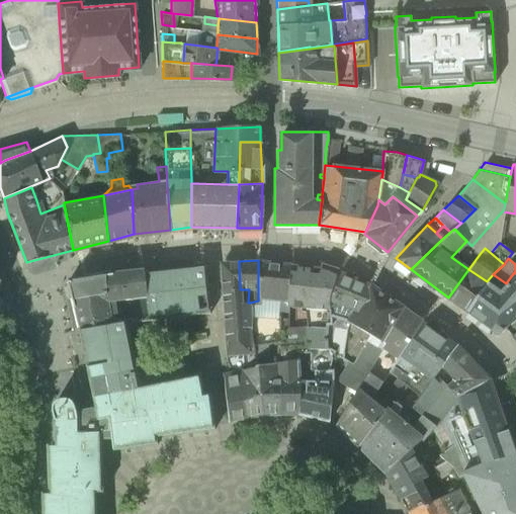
[(258,301),(258,303),(273,305),(278,305),(278,298),(286,300),(290,264),(279,263),(258,260),(258,301)]
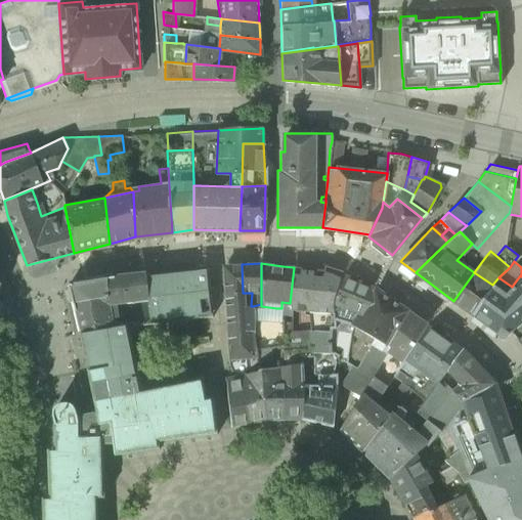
[(251,306),(244,307),(243,293),(242,264),(223,265),(224,292),(225,312),(226,312),(227,331),(226,331),(228,359),(246,358),(249,358),(256,357),(254,349),(252,332),(253,306),(251,306)]
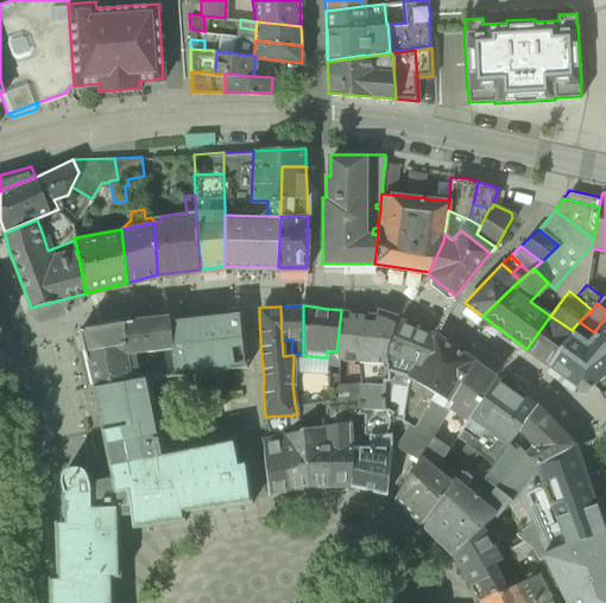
[(174,365),(175,374),(238,367),(235,344),(244,344),(240,309),(169,317),(172,350),(174,365)]
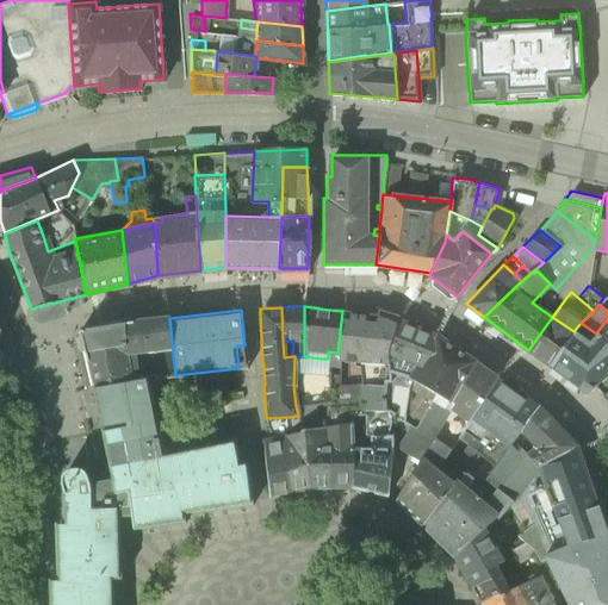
[(343,311),(342,311),(337,353),(337,354),(337,360),(353,361),(358,361),(386,363),(386,353),(398,319),(397,319),(398,316),(378,310),(377,315),(343,311)]
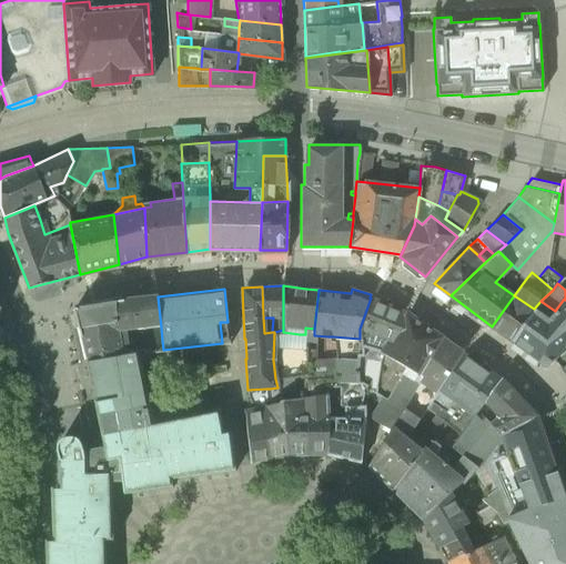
[(511,340),(534,309),(514,295),(492,326),(511,340)]
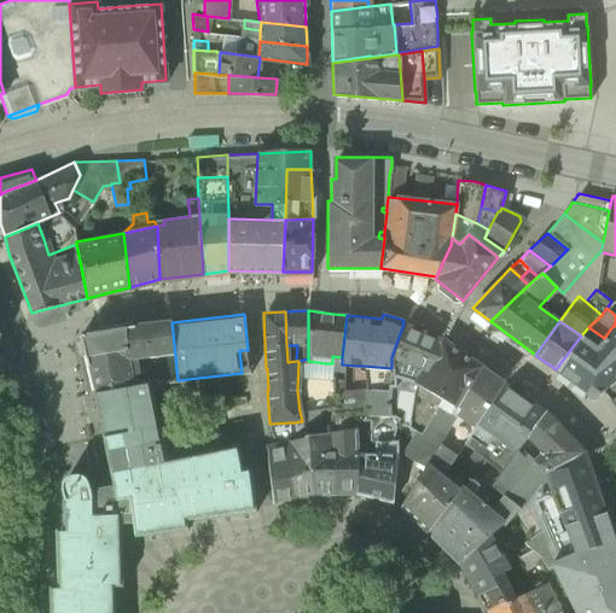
[(152,325),(158,357),(175,356),(172,322),(152,325)]
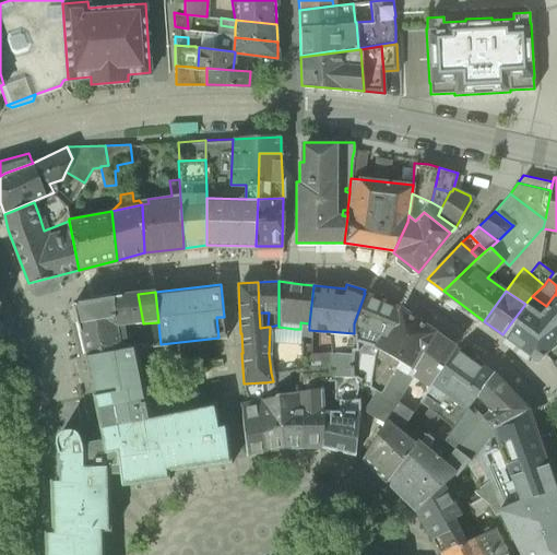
[(400,308),(365,293),(354,323),(381,333),(400,308)]
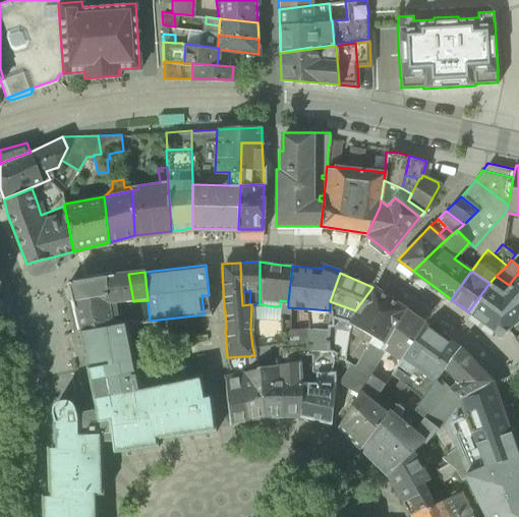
[(104,276),(110,303),(133,301),(128,274),(104,276)]
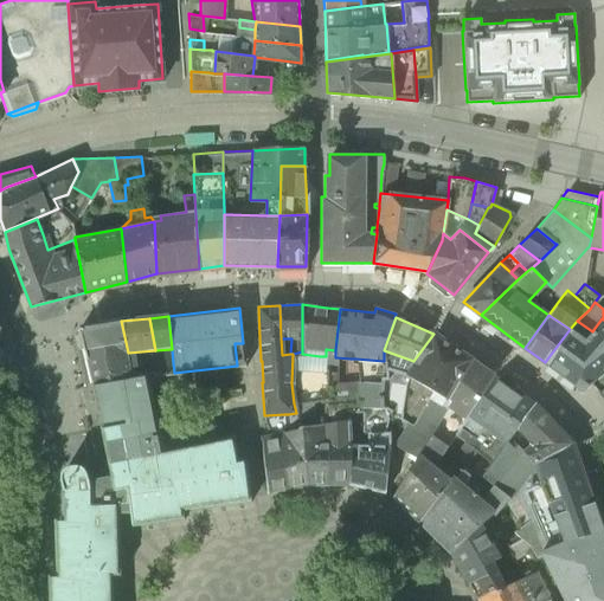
[(585,340),(570,329),(545,362),(558,372),(574,385),(573,386),(580,389),(588,383),(589,381),(603,368),(603,320),(602,318),(592,331),(585,340)]
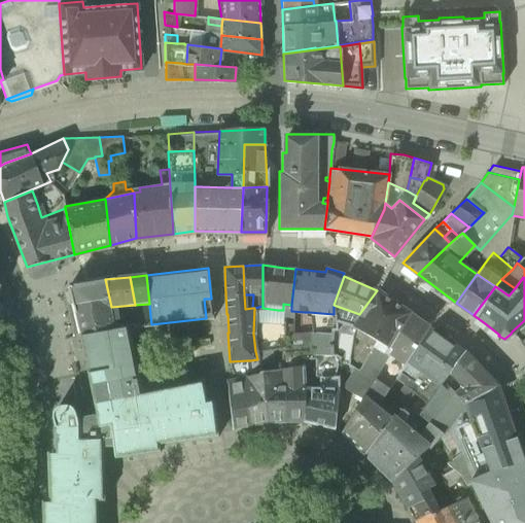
[(79,332),(115,326),(111,307),(105,279),(80,283),(74,284),(69,288),(79,332)]
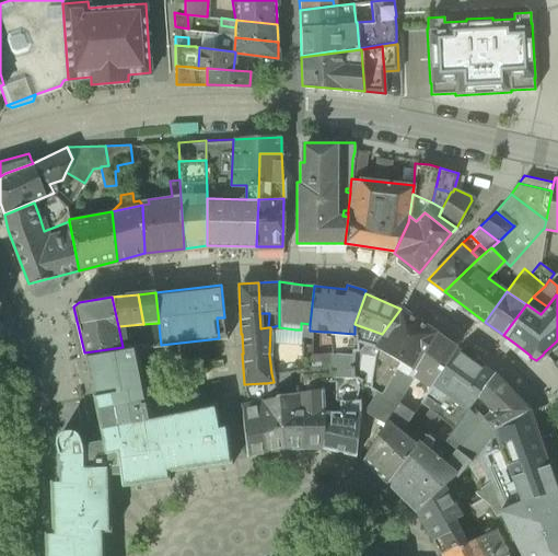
[(547,307),(533,297),(526,304),(541,314),(547,307)]
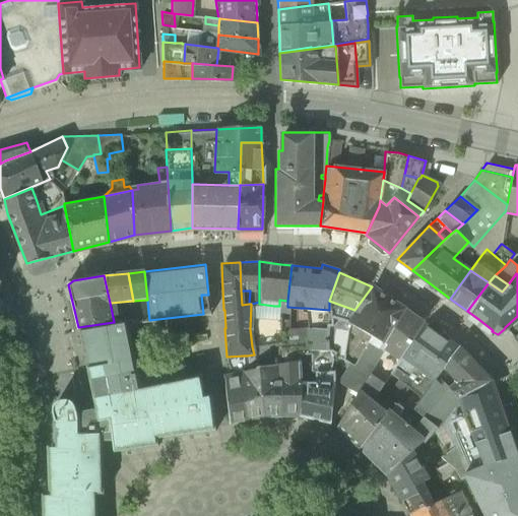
[(404,308),(372,286),(354,310),(348,320),(369,333),(384,342),(394,325),(404,308)]
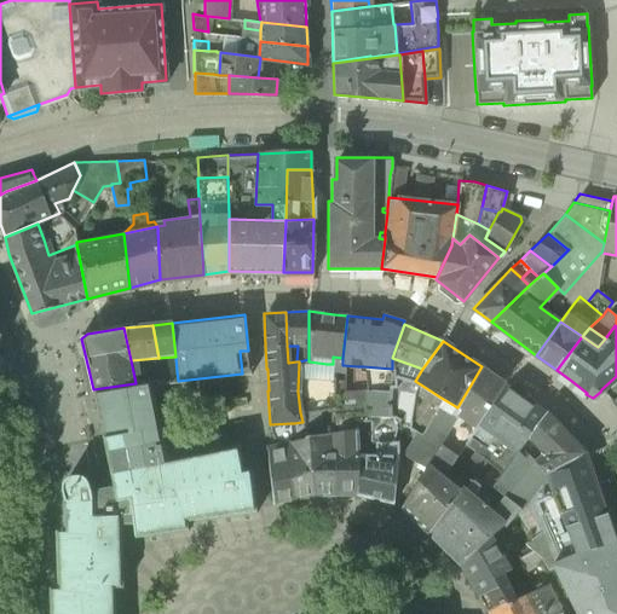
[(249,372),(248,351),(240,351),(242,374),(249,372)]
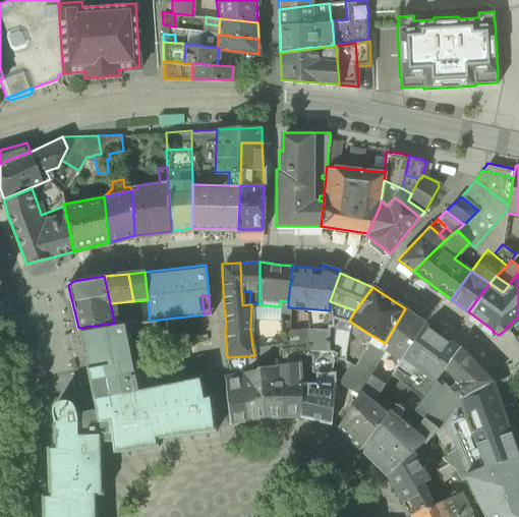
[(149,312),(148,300),(133,301),(136,319),(149,318),(149,312)]
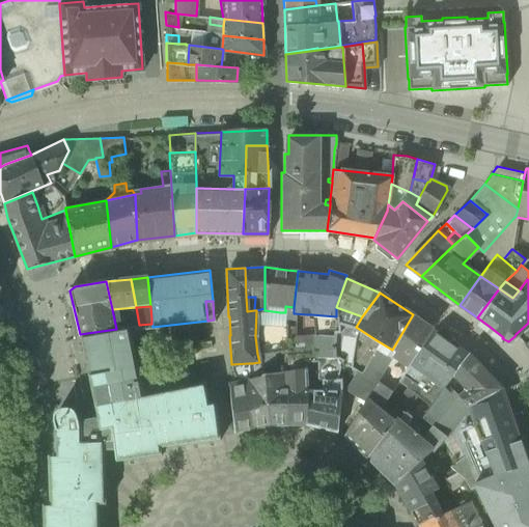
[(139,325),(136,307),(112,309),(116,329),(128,327),(129,326),(139,325)]
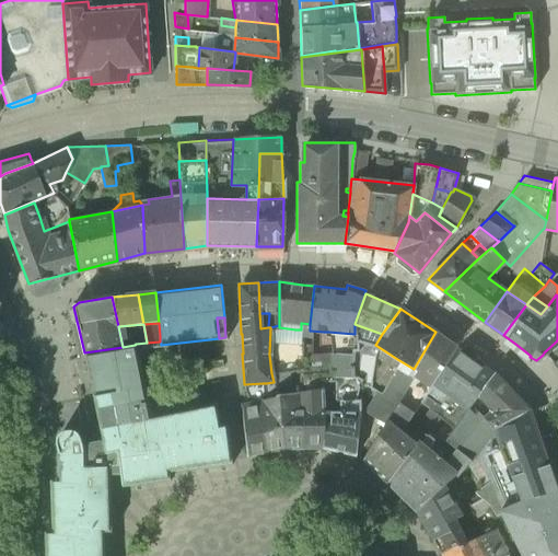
[(382,334),(355,324),(355,334),(356,348),(350,347),(350,354),(351,377),(358,377),(357,378),(359,379),(368,385),(374,346),(375,345),(382,334)]
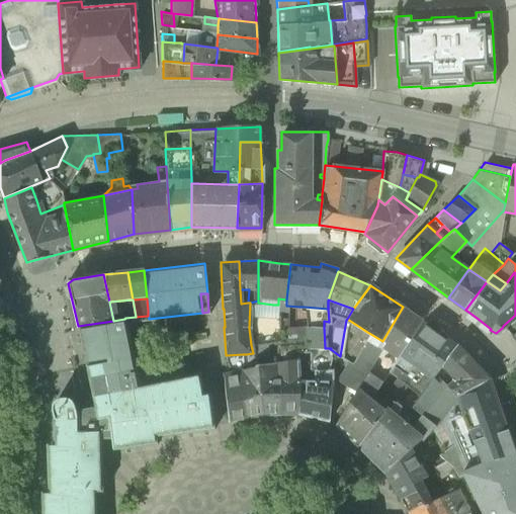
[(251,345),(253,353),(263,351),(262,342),(273,340),(270,330),(268,324),(259,326),(258,303),(258,301),(250,303),(249,328),(251,345)]
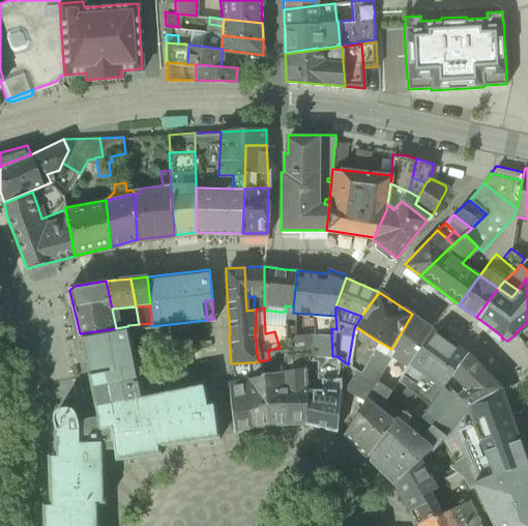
[(282,339),(280,312),(264,310),(265,333),(274,331),(276,338),(282,339)]
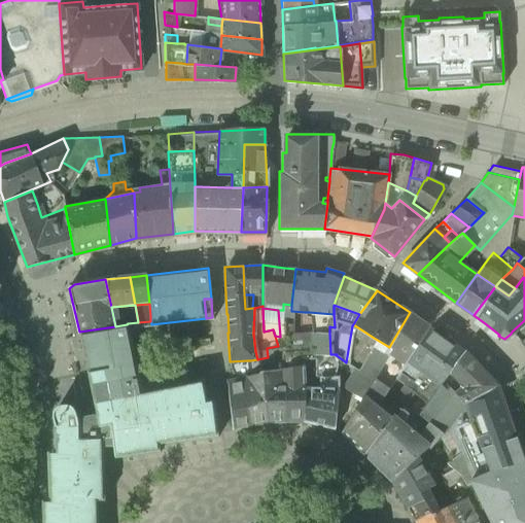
[(309,315),(311,333),(316,332),(329,333),(329,326),(335,327),(334,314),(309,312),(305,312),(305,315),(309,315)]
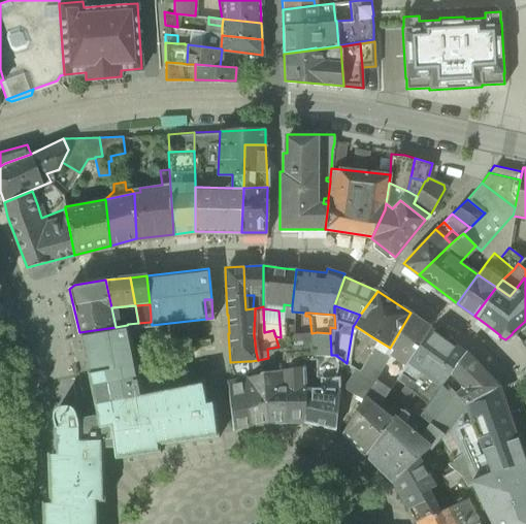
[(430,326),(411,313),(400,330),(403,332),(393,350),(389,356),(403,365),(405,362),(430,326)]
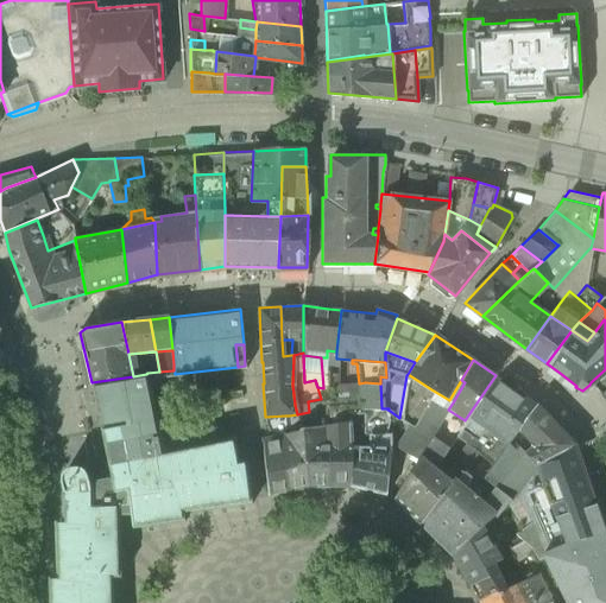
[(92,382),(100,426),(134,420),(155,417),(147,373),(146,374),(133,376),(92,382)]
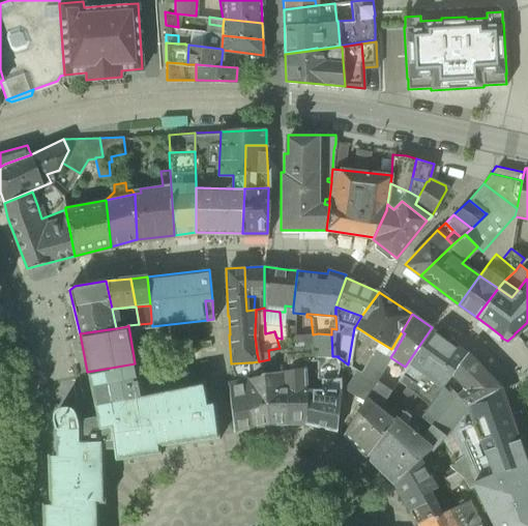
[(348,364),(357,370),(358,371),(376,340),(355,326),(354,327),(348,364)]
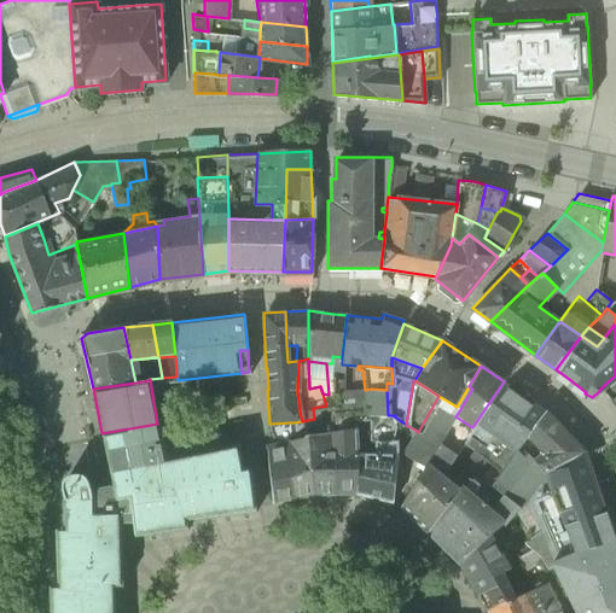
[(475,424),(498,439),(515,451),(518,447),(526,437),(545,412),(504,381),(475,424)]
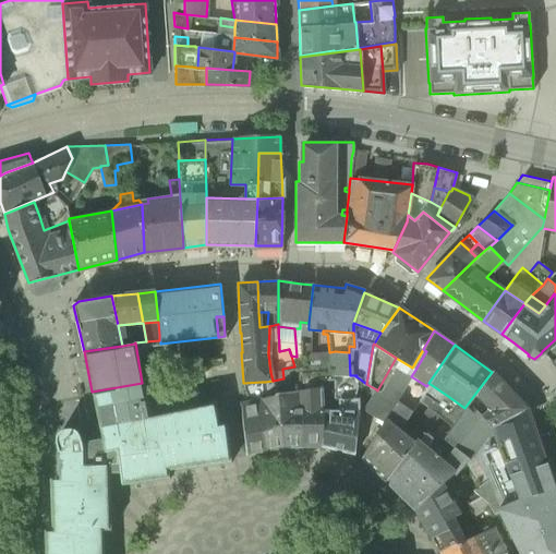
[(334,373),(350,375),(349,352),(335,351),(329,352),(309,353),(302,354),(302,364),(298,369),(299,372),(319,370),(334,369),(334,373)]
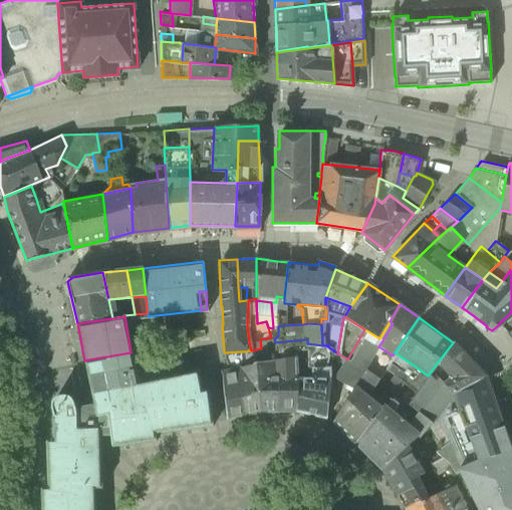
[(362,369),(363,368),(370,356),(381,339),(379,338),(364,329),(347,359),(362,369)]
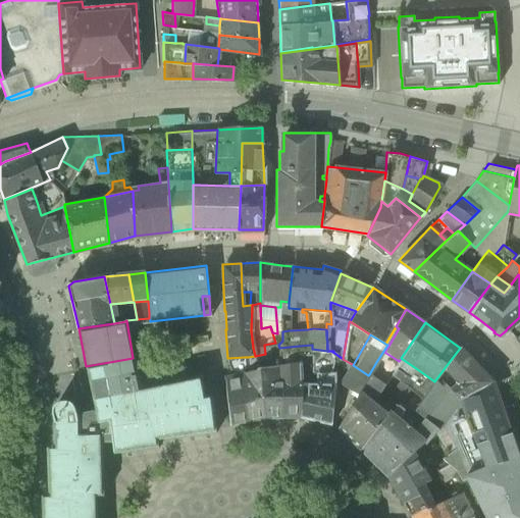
[(300,361),(311,361),(312,349),(312,345),(299,346),(300,361)]
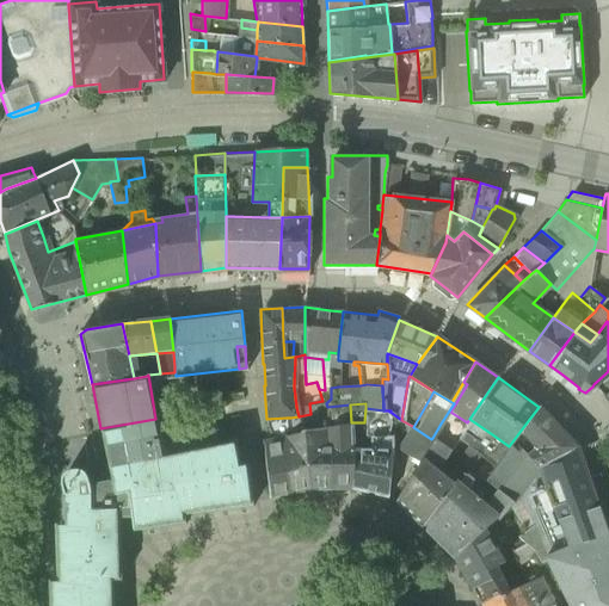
[(331,488),(351,488),(352,446),(354,437),(351,422),(350,404),(327,407),(325,407),(323,419),(324,427),(331,488)]
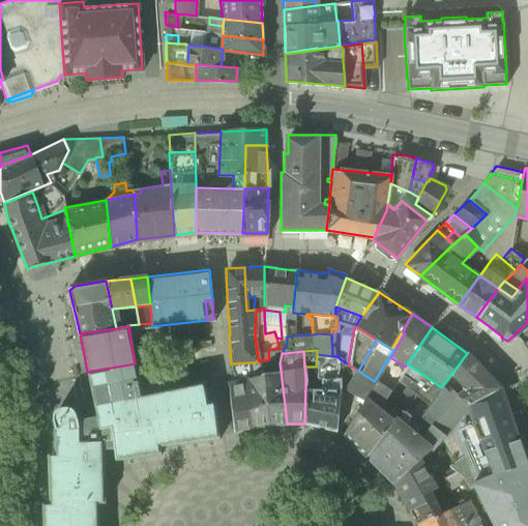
[(500,388),(467,353),(450,375),(463,389),(456,396),(465,407),(468,405),(500,388)]
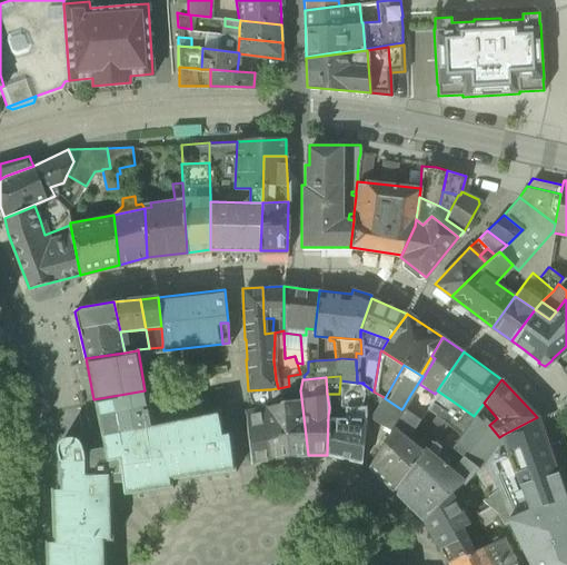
[(362,399),(365,385),(362,384),(364,383),(357,383),(340,380),(339,394),(339,405),(339,417),(365,417),(366,415),(365,406),(366,406),(367,399),(362,399)]
